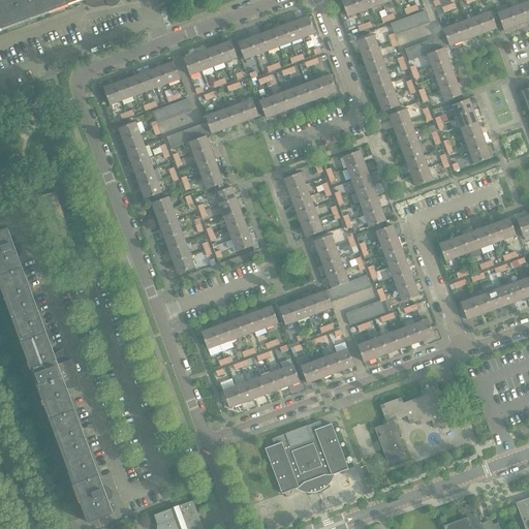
[(0,32),(86,1),(86,2),(86,3),(87,4),(88,4),(89,5),(90,6),(91,7),(92,7),(93,7),(94,7),(107,5),(107,6),(109,6),(109,5),(118,1),(118,2),(119,2),(119,1),(120,0),(8,0),(0,3),(0,32)]
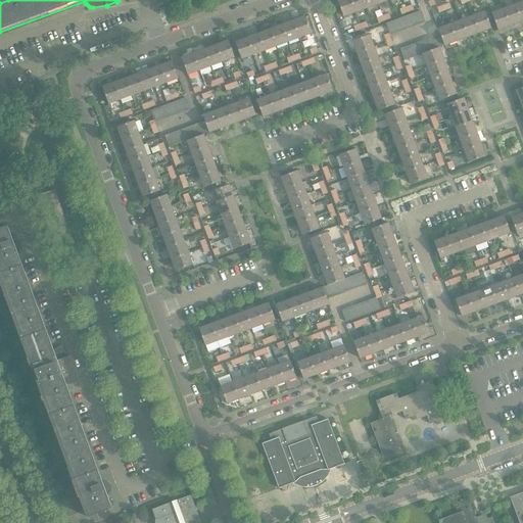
[(355,13),(350,0),(338,0),(337,0),(344,17),(355,13)]
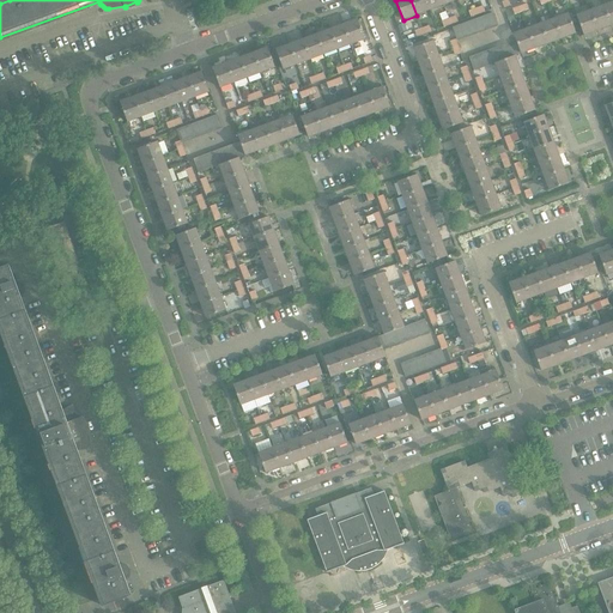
[(411,0),(417,16),(430,11),(426,0),(411,0)]
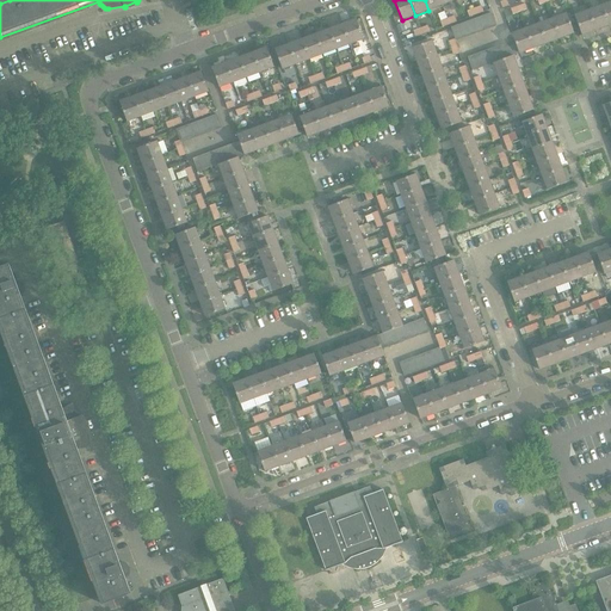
[(440,0),(425,0),(429,11),(443,5),(440,0)]
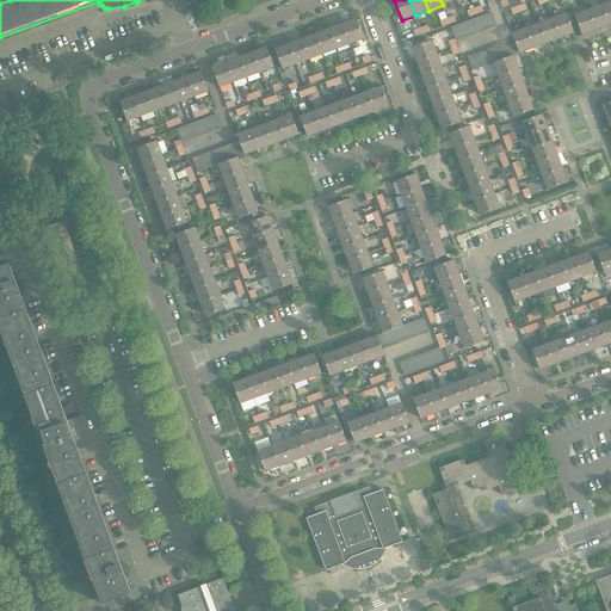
[(602,6),(588,11),(596,31),(610,25),(602,6)]
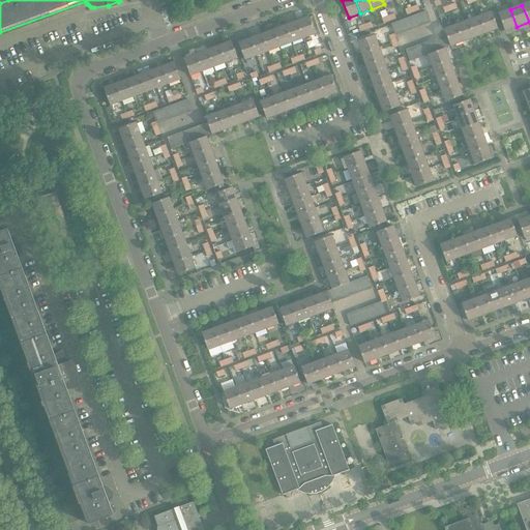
[(505,31),(517,27),(510,9),(498,13),(505,31)]
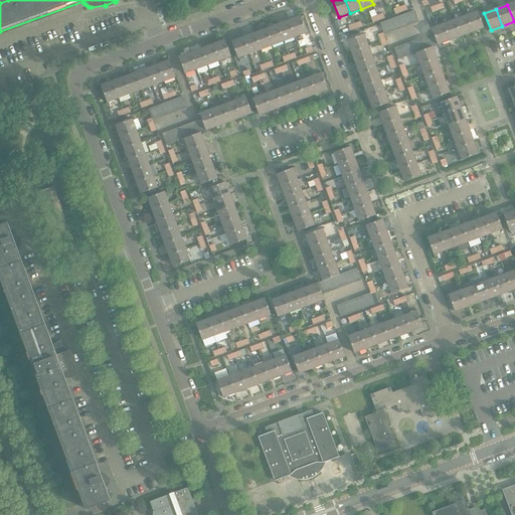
[(412,24),(418,22),(414,11),(408,13),(412,24)]
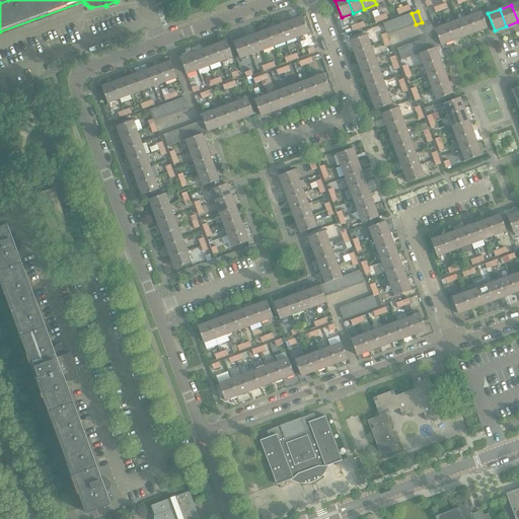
[(480,11),(469,16),(475,32),(488,28),(480,11)]
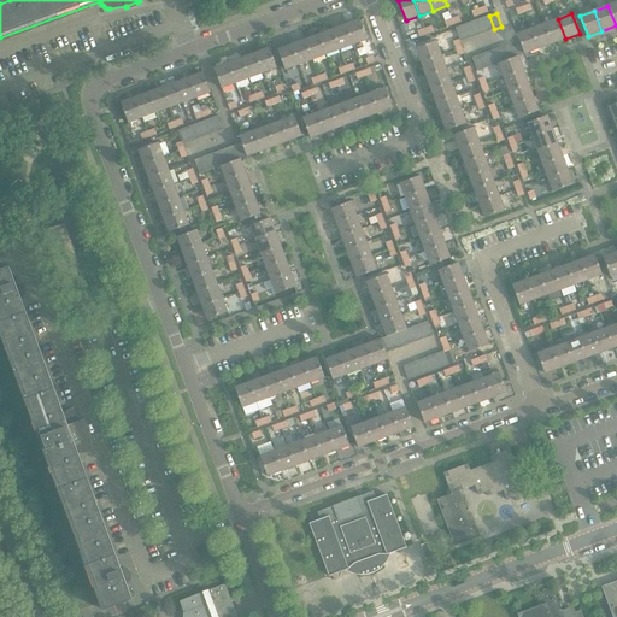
[(489,16),(483,18),(488,31),(494,29),(489,16)]
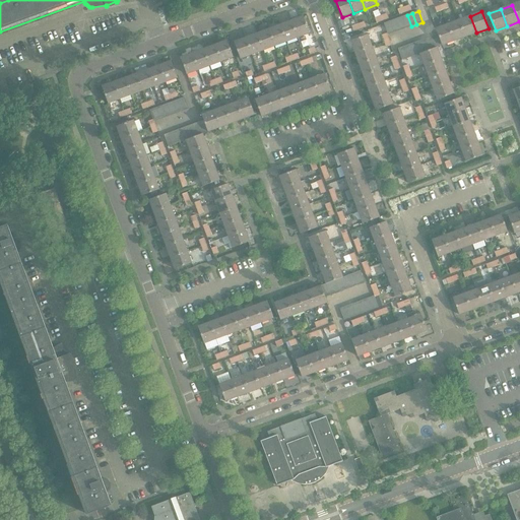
[(407,15),(401,17),(405,28),(411,26),(407,15)]
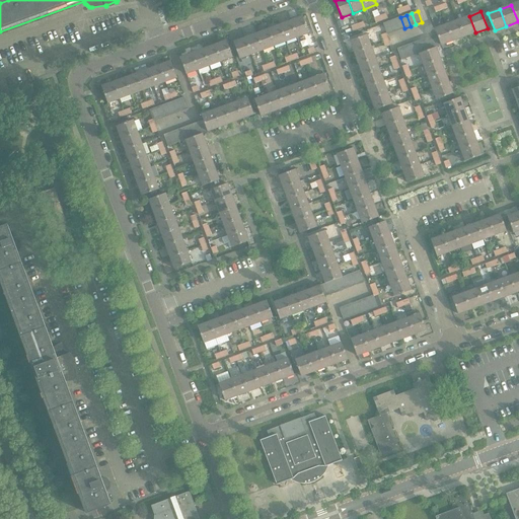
[(464,38),(475,32),(469,16),(457,20),(464,38)]
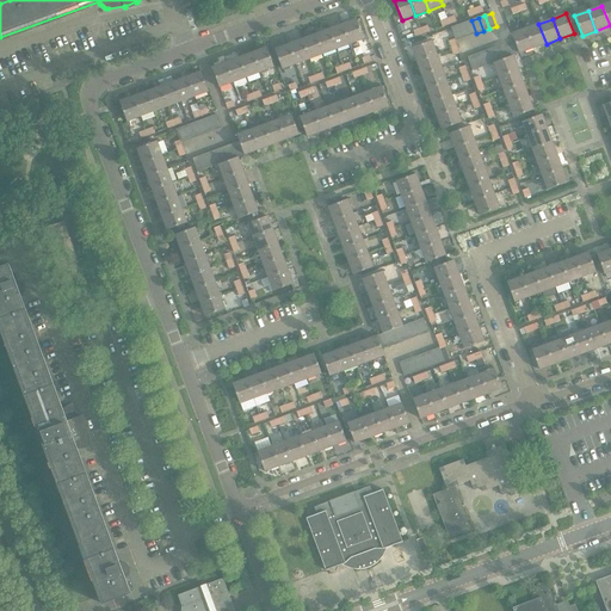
[(356,20),(343,25),(350,44),(364,39),(356,20)]
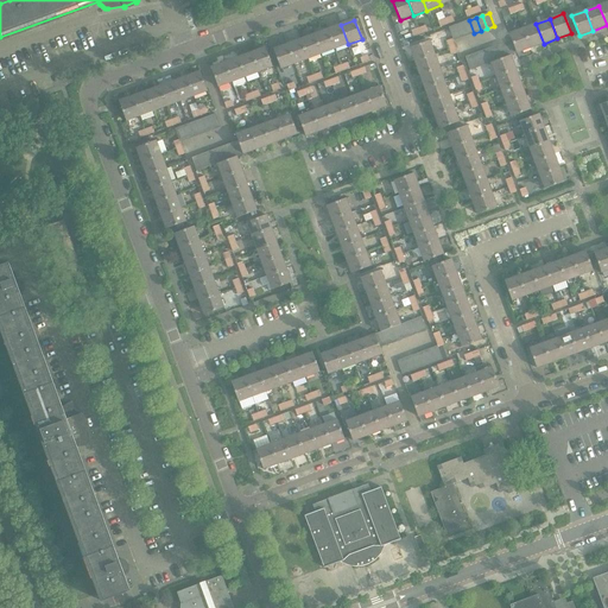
[(469,20),(462,23),(467,37),(474,33),(469,20)]
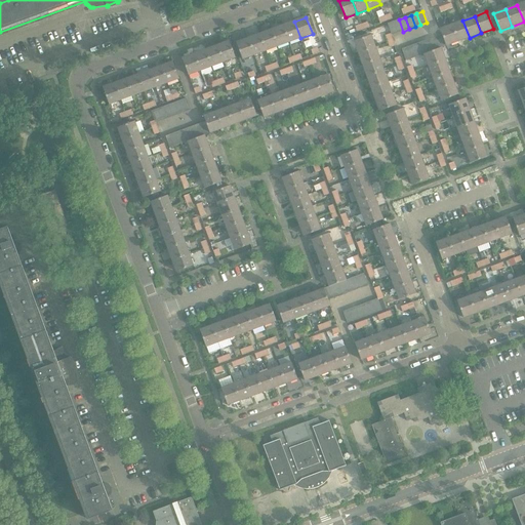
[(394,22),(398,34),(403,32),(399,19),(394,22)]
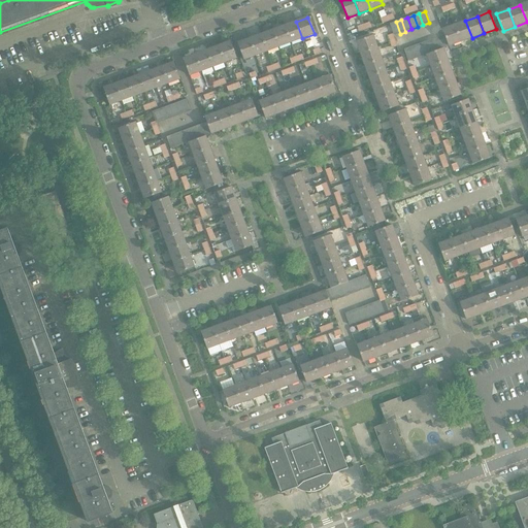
[(465,21),(455,25),(460,42),(472,38),(465,21)]
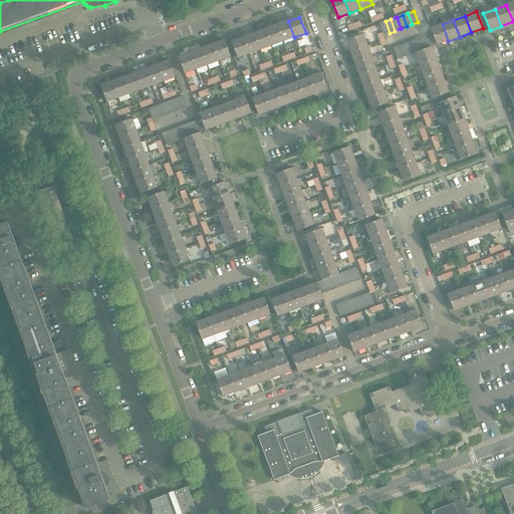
[(283,42),(294,37),(288,21),(277,25),(283,42)]
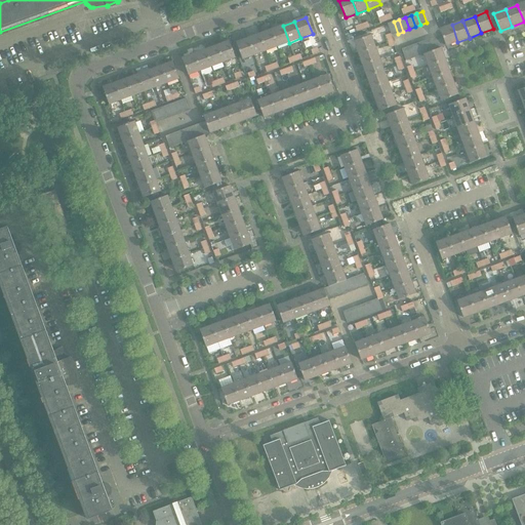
[(388,25),(391,34),(392,36),(398,34),(394,22),(388,25)]
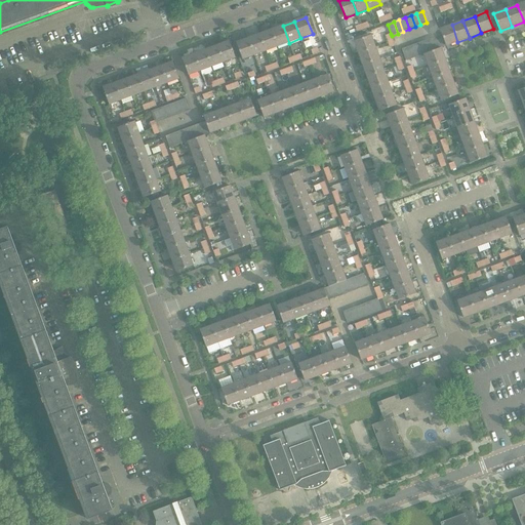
[(442,35),(446,46),(457,42),(452,25),(440,29),(442,35)]
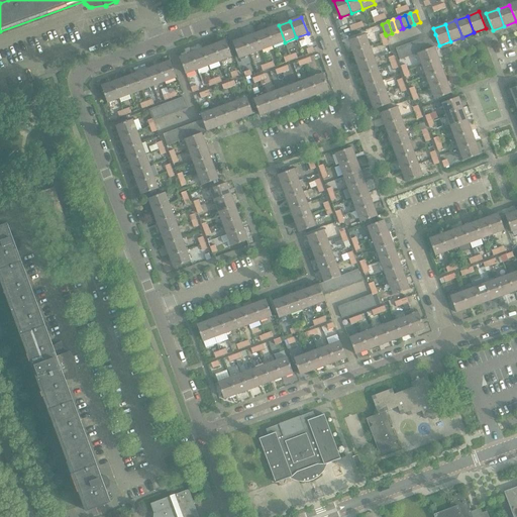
[(279,25),(268,29),(274,46),(285,42),(279,25)]
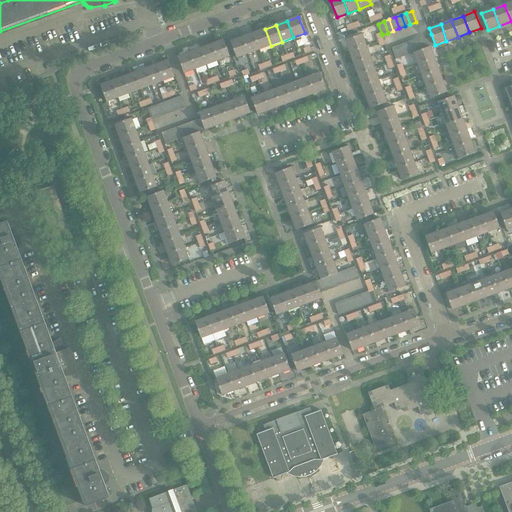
[(259,50),(271,46),(265,29),(253,33),(259,50)]
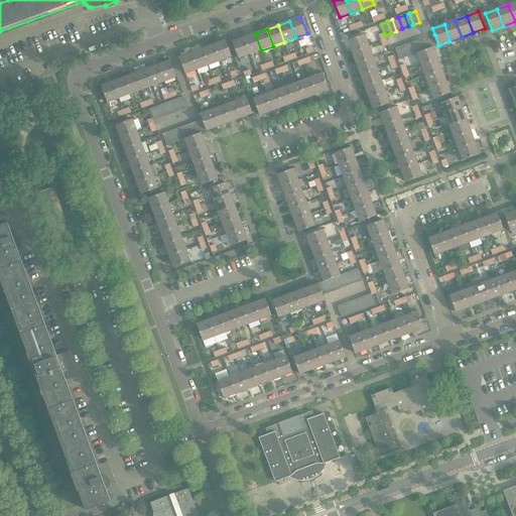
[(255,33),(244,37),(250,54),(261,50),(255,33)]
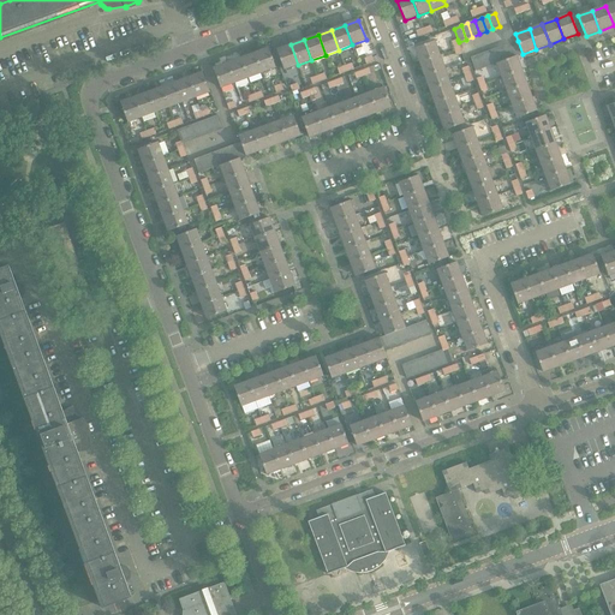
[(421,63),(440,55),(435,41),(415,48),(421,63)]
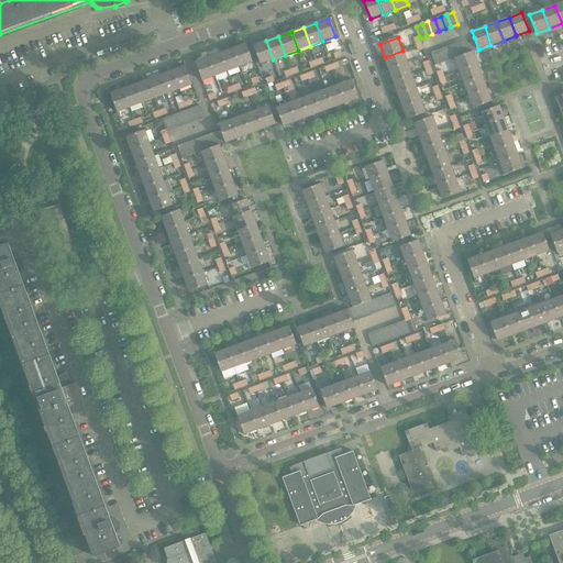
[(478,50),(474,37),(468,40),(473,52),(478,50)]
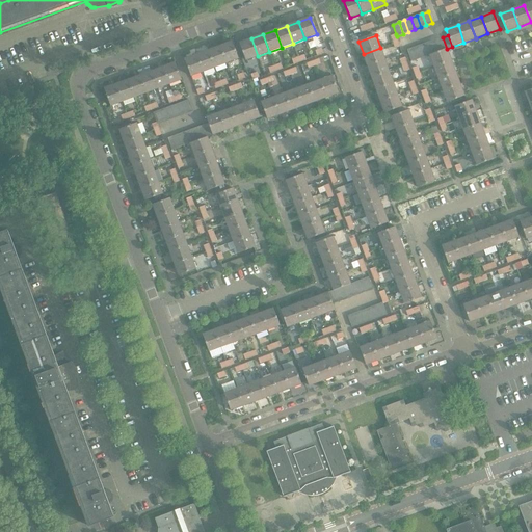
[(447,49),(443,37),(436,40),(441,51),(447,49)]
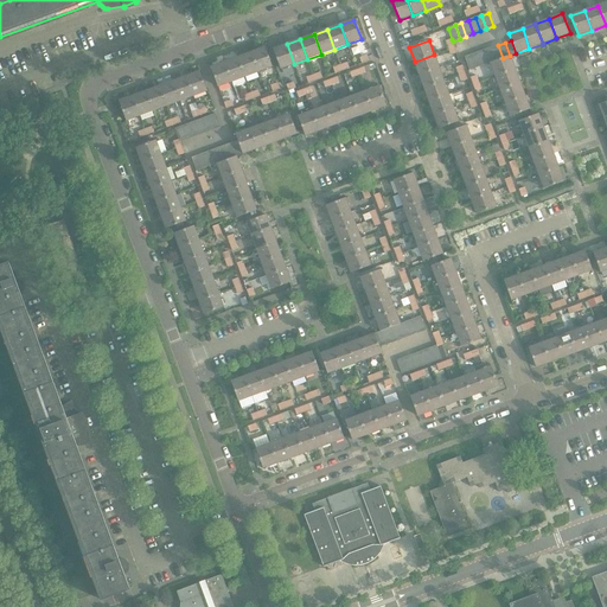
[(294,64),(287,44),(273,50),(281,69),(294,64)]
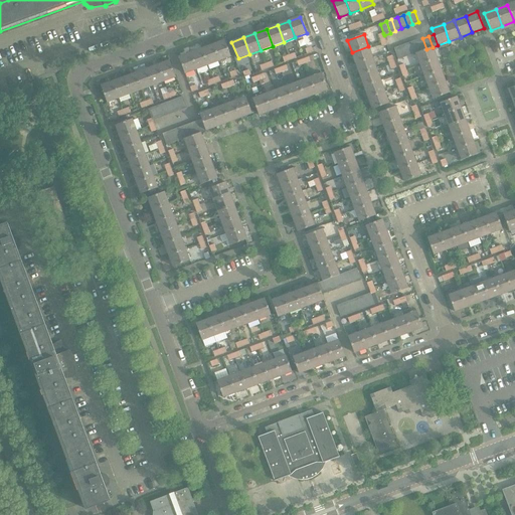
[(426,49),(422,38),(417,40),(421,51),(426,49)]
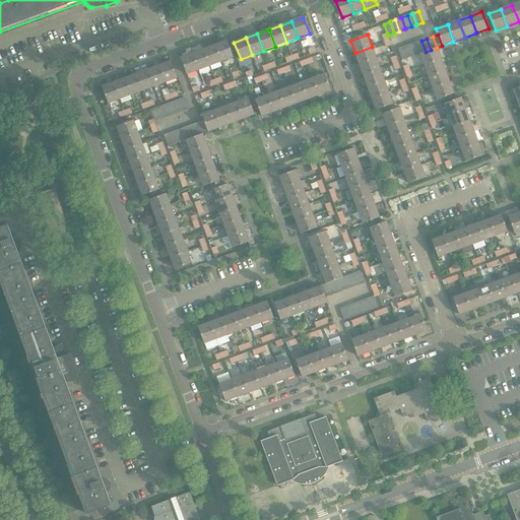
[(226,41),(215,45),(221,62),(234,58),(226,41)]
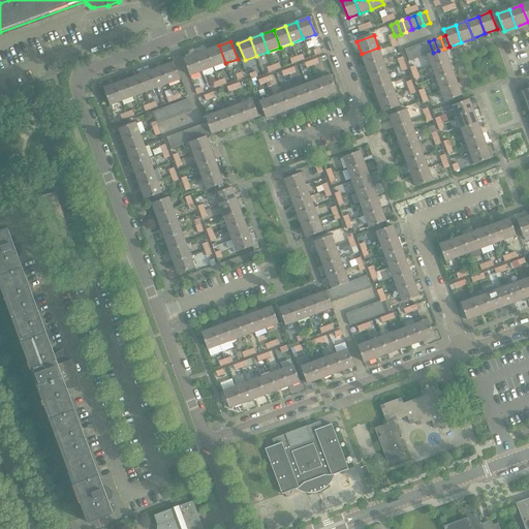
[(433,53),(429,41),(423,43),(427,55),(433,53)]
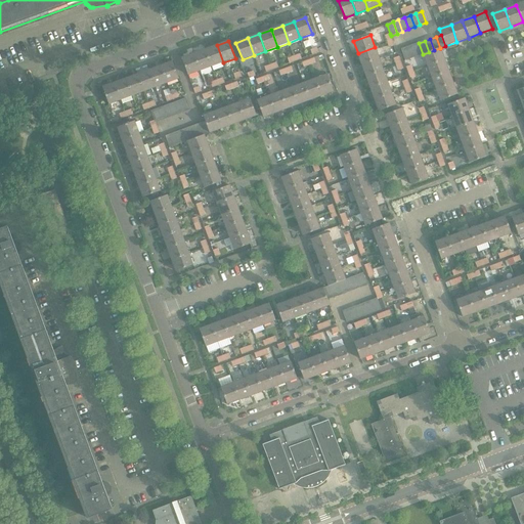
[(423,54),(419,43),(413,45),(418,56),(423,54)]
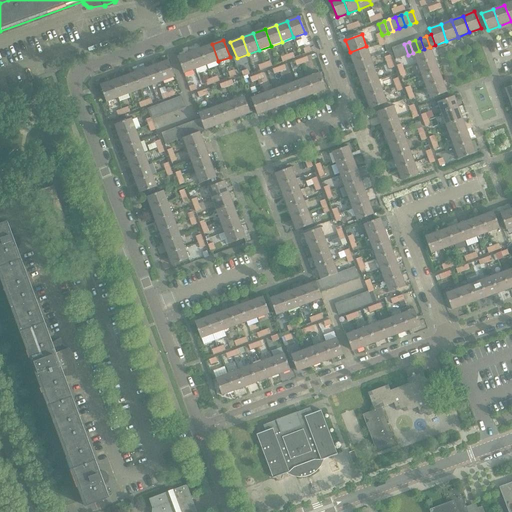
[(207,65),(218,61),(212,44),(201,49),(207,65)]
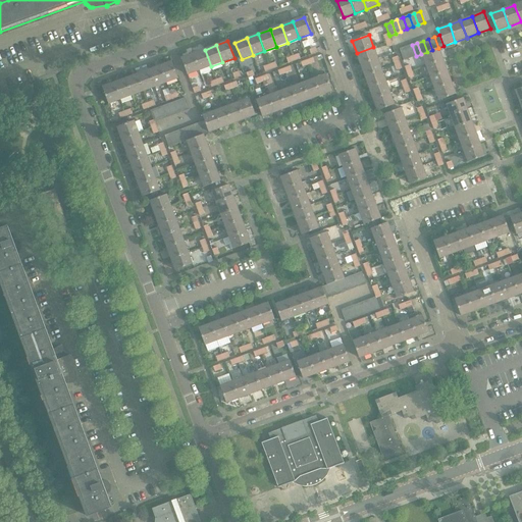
[(416,56),(412,45),(406,47),(410,58),(416,56)]
